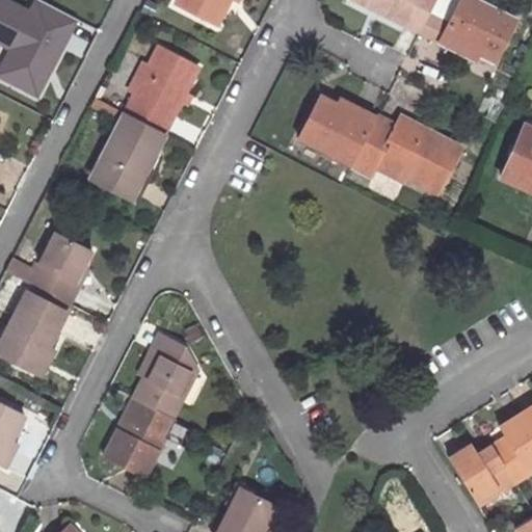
[(40,0),(35,0),(32,7),(17,0),(0,0),(0,44),(10,49),(0,70),(0,79),(44,100),(80,19),(40,0)]
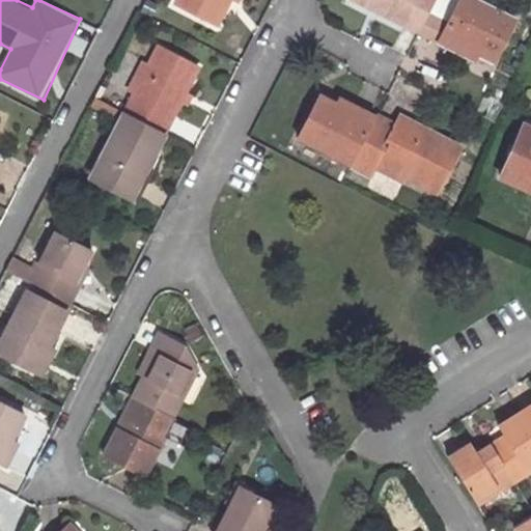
[(177,0),(175,5),(208,23),(220,0),(231,0),(236,2),(238,0),(177,0)]
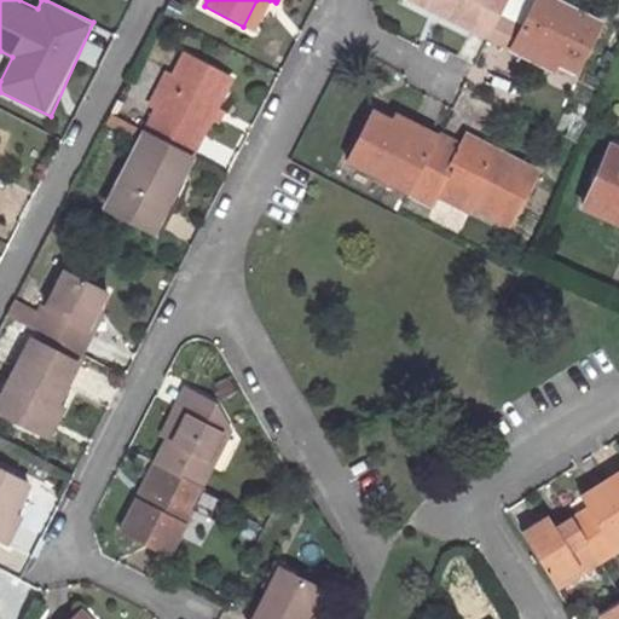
[(253,32),(267,0),(256,0),(243,27),(253,32)]
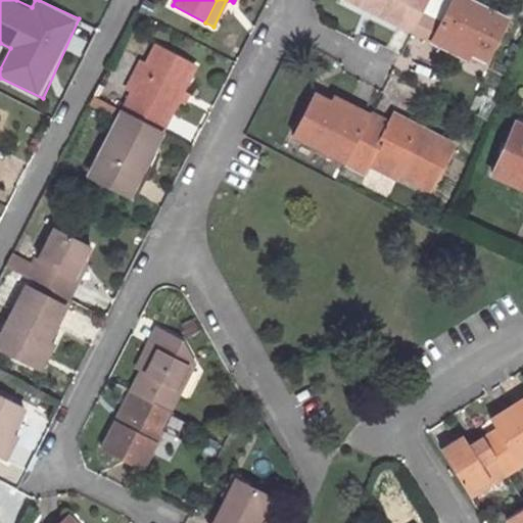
[(346,0),(412,33),(421,14),(421,13),(428,0),(346,0)]
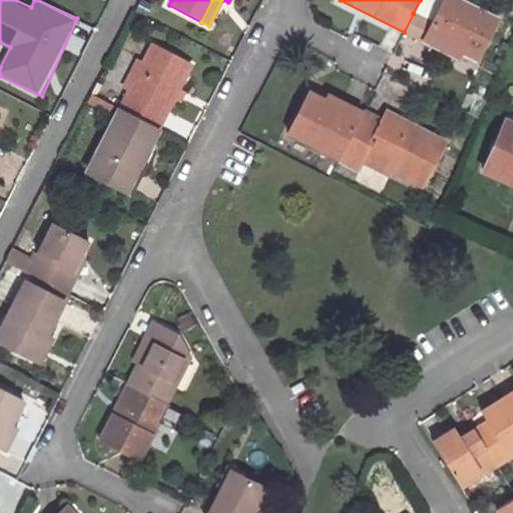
[(497,19),(459,0),(442,0),(431,23),(426,32),(462,51),(461,54),(476,62),(497,19)]
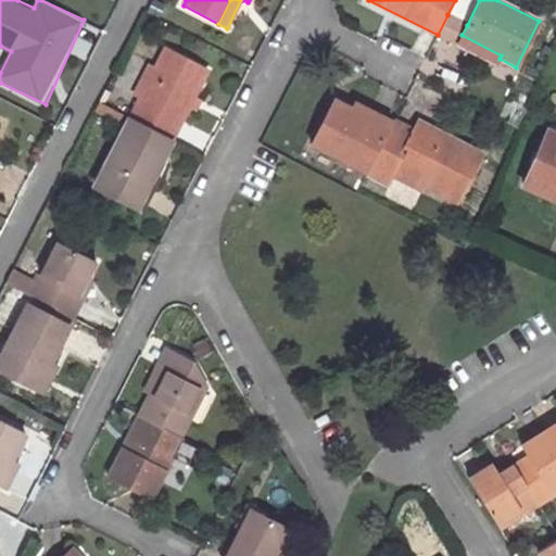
[(447,15),(438,35),(457,45),(462,35),(467,25),(447,14),(447,15)]
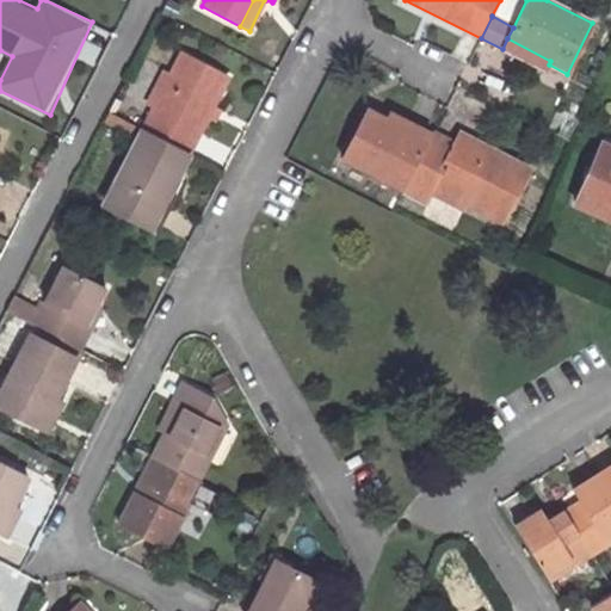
[(550,61),(507,38),(503,49),(545,71),(549,65),(550,61)]
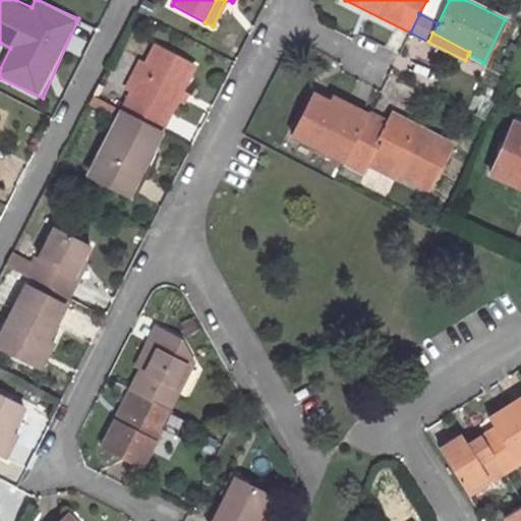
[(162,131),(178,101),(182,93),(195,66),(156,46),(146,66),(132,92),(122,111),(162,131)]
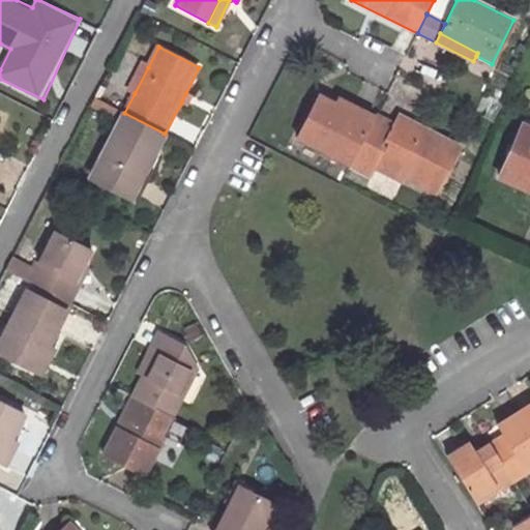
[(142,64),(128,91),(135,93),(148,67),(142,64)]
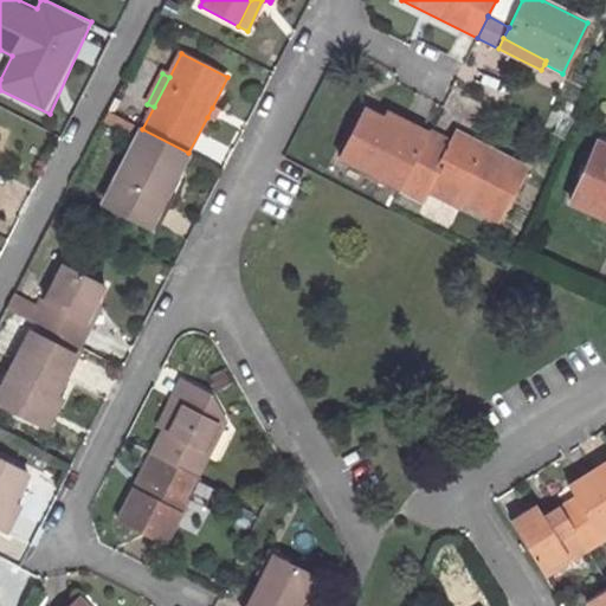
[(131,109),(114,101),(108,111),(126,121),(131,109)]
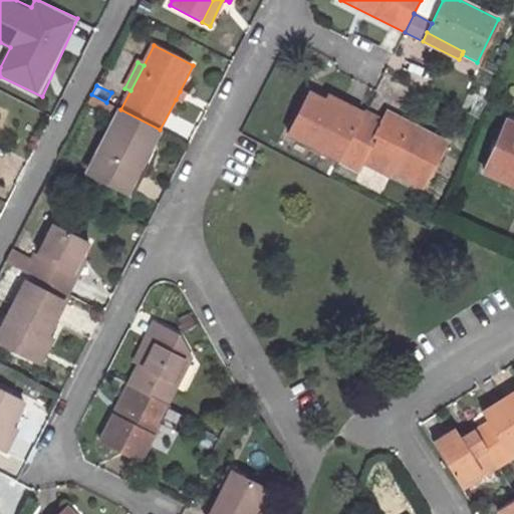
[(180,91),(176,99),(181,102),(185,93),(180,91)]
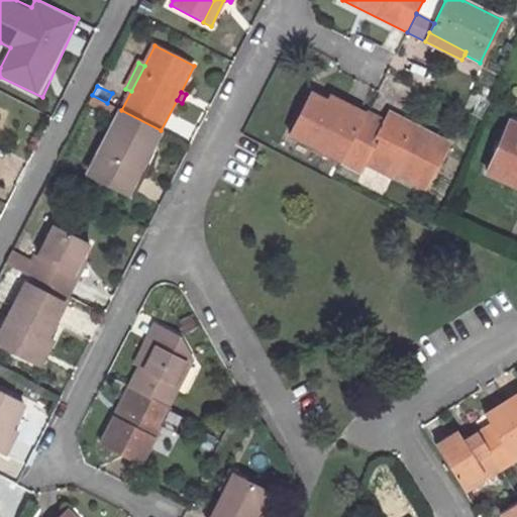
[(290,134),(341,161),(362,119),(326,100),(311,92),(290,134)]
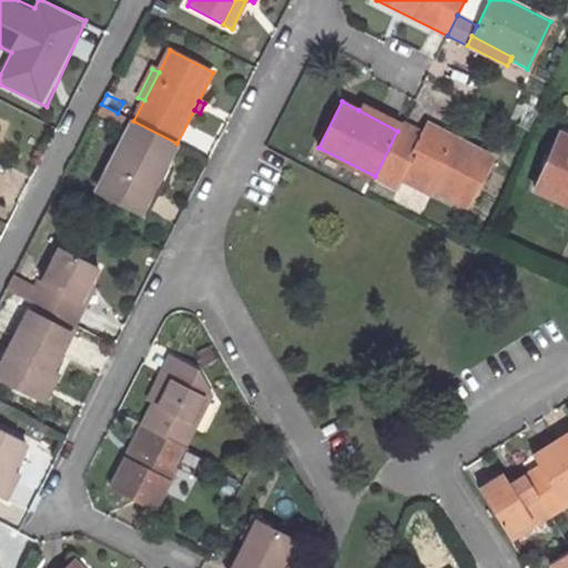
[(402,124),(362,103),(358,110),(397,131),(402,124)]
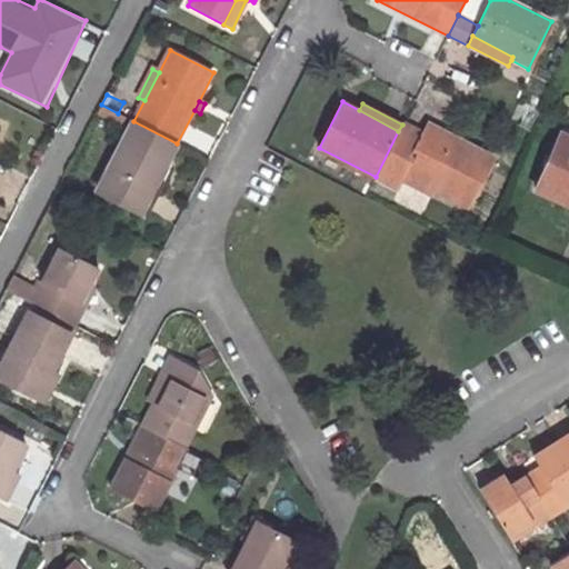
[(97,113),(126,129),(130,120),(118,113),(101,105),(97,113)]
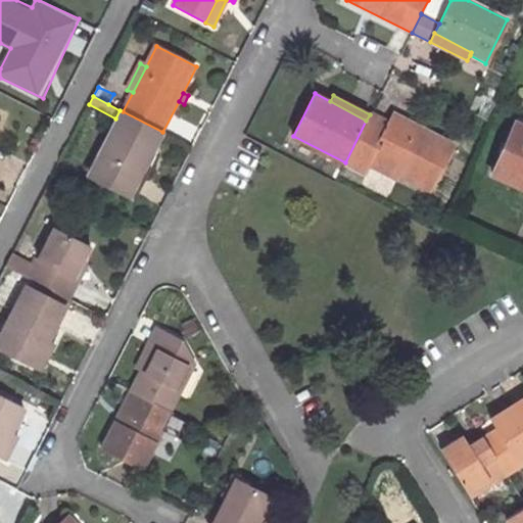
[(123,111),(90,177),(122,193),(132,174),(145,181),(152,167),(147,163),(162,132),(123,111)]
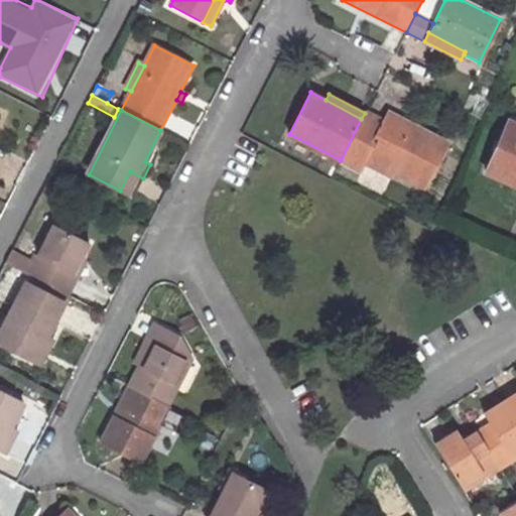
[(366,157),(424,187),(446,144),(388,113),(383,122),(365,113),(361,119),(341,160),(360,170),(366,157)]
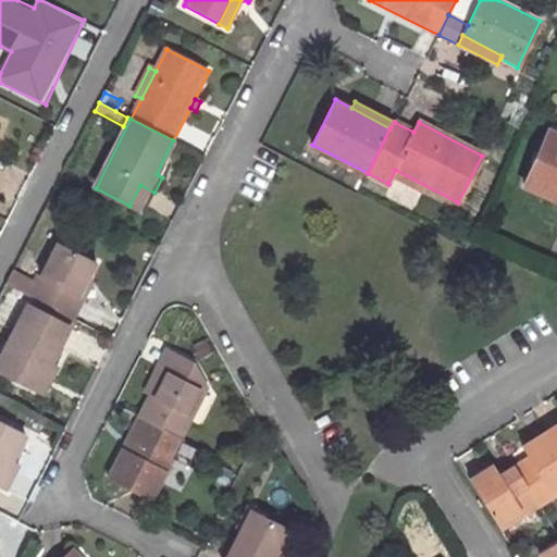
[(556,135),(549,132),(523,185),(556,200),(556,135)]
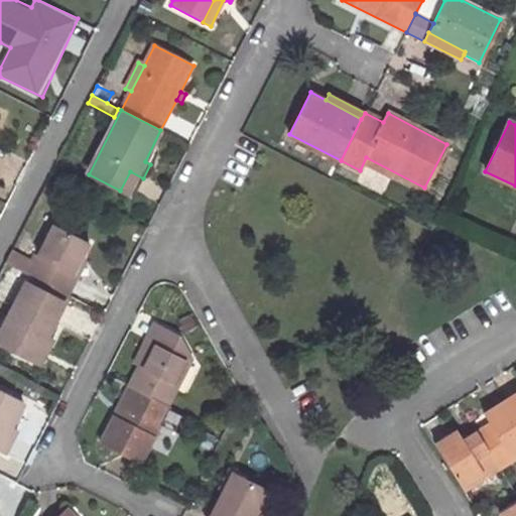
[(130,171),(120,190),(134,198),(143,178),(130,171)]
